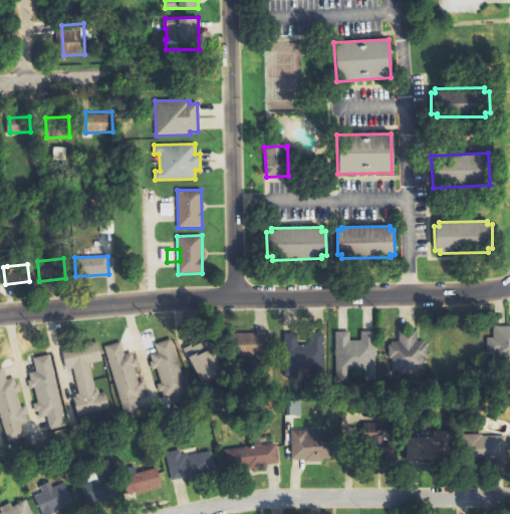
[(509,326),(493,326),(493,337),(486,337),(486,355),(497,355),(497,370),(509,370),(509,326)]
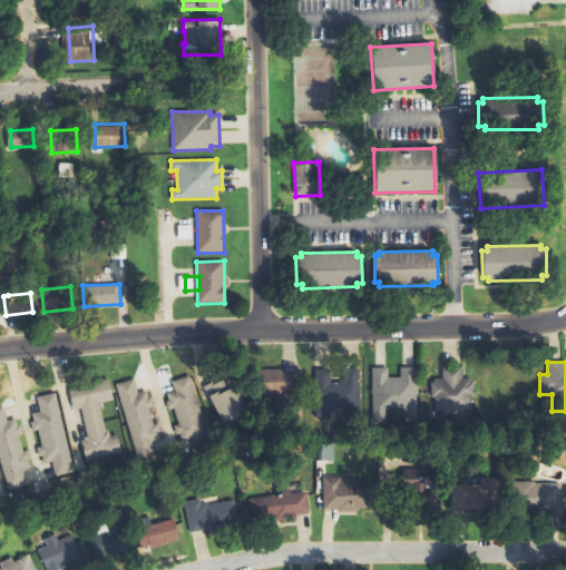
[(442,366),(462,366),(462,379),(470,379),(471,381),(475,381),(475,397),(471,397),(471,411),(466,411),(466,415),(442,415),(442,411),(436,411),(435,397),(432,397),(431,382),(435,382),(435,379),(443,379),(442,366)]
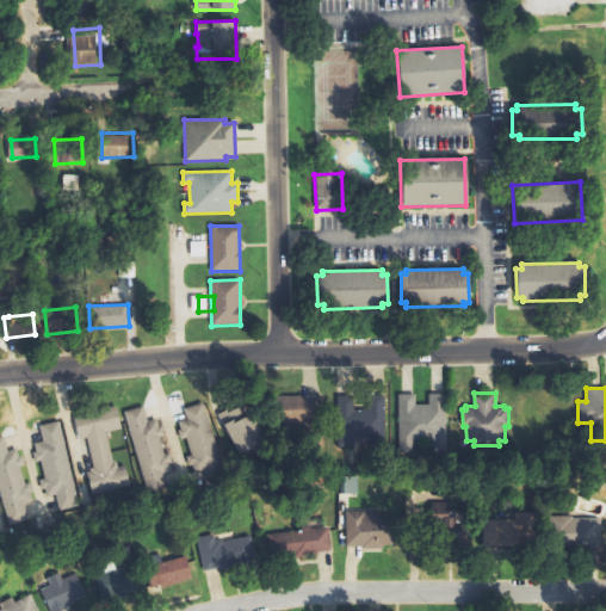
[(399,394),(415,394),(415,405),(428,405),(428,394),(446,394),(447,451),(434,451),(434,440),(414,440),(414,452),(400,452),(399,394)]
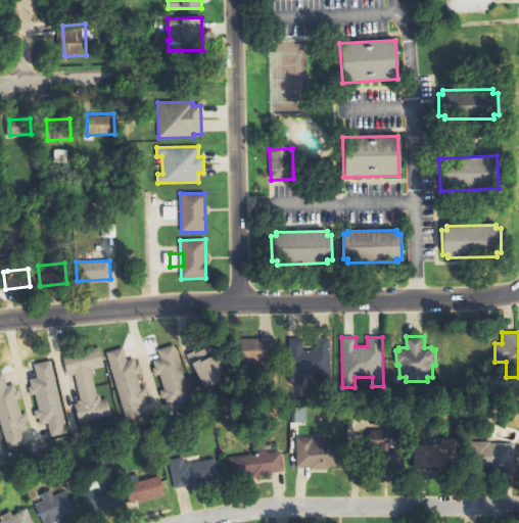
[(229,339),(229,364),(254,363),(255,383),(278,382),(276,338),(229,339)]
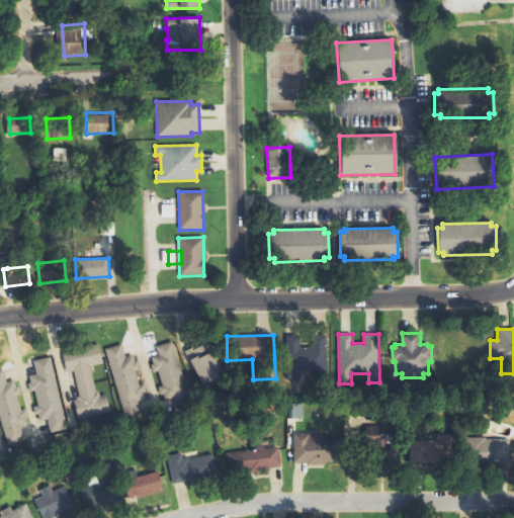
[(301,347),(313,347),(312,335),(327,335),(328,377),(315,377),(315,370),(298,370),(298,378),(286,378),(285,337),(300,336),(301,347)]
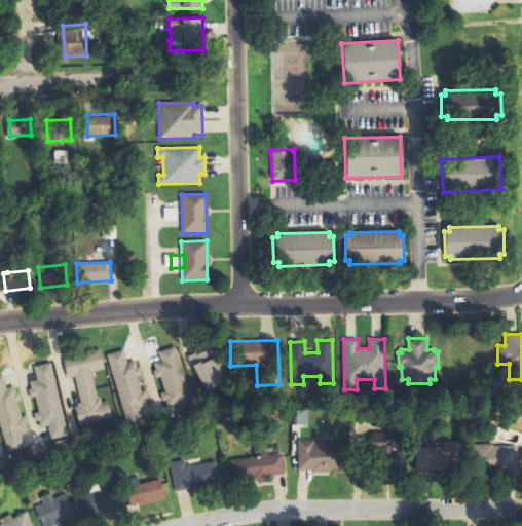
[(187,358),(206,390),(228,378),(211,344),(187,358)]
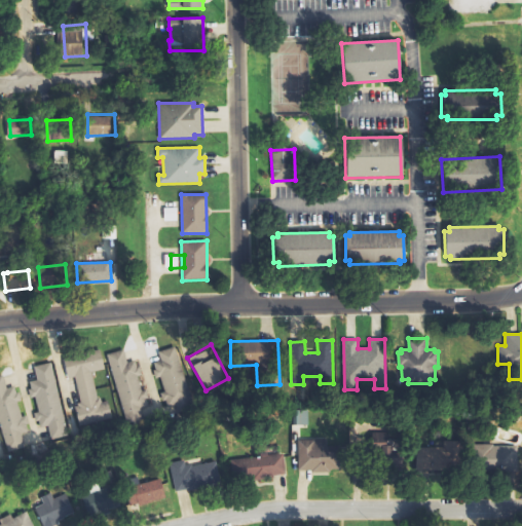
[(176,405),(178,412),(194,407),(174,347),(158,352),(161,360),(153,363),(156,370),(154,370),(156,378),(160,377),(164,391),(160,392),(163,401),(166,401),(169,407),(176,405)]
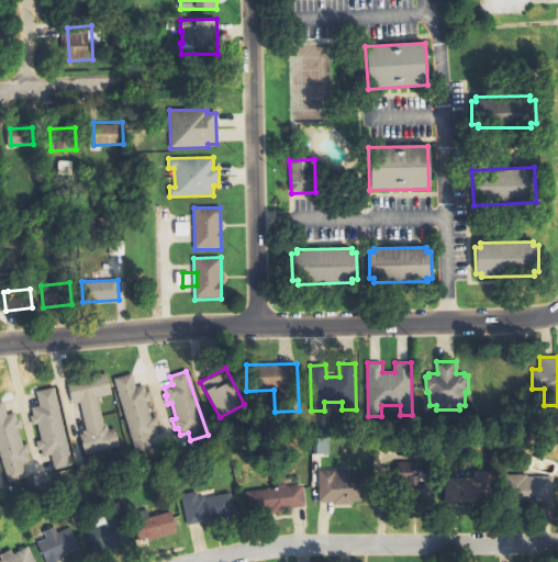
[(107,373),(112,394),(97,398),(104,425),(107,425),(108,429),(115,428),(120,447),(86,456),(80,434),(82,434),(82,431),(86,430),(79,403),(74,404),(68,383),(107,373)]
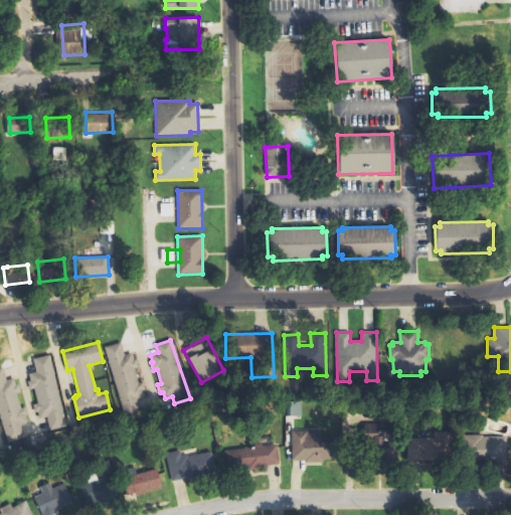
[(104,347),(125,417),(142,412),(138,399),(146,397),(144,390),(146,389),(144,381),(140,383),(135,368),(139,367),(137,359),(134,360),(132,353),(125,355),(121,342),(104,347)]
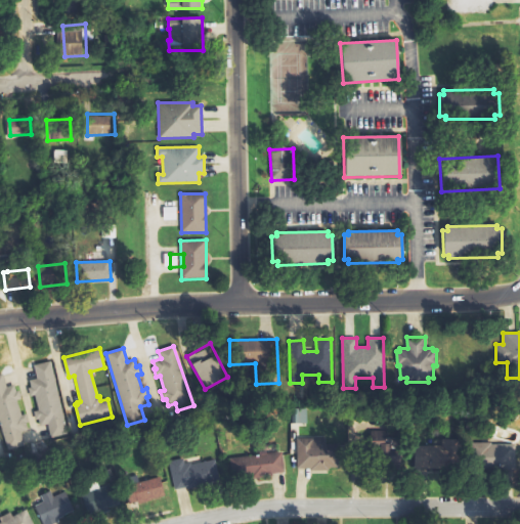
[(34,365),(37,379),(29,381),(31,387),(28,388),(30,396),(34,395),(38,410),(34,411),(36,420),(39,420),(40,426),(47,424),(51,438),(69,433),(50,361),(34,365)]
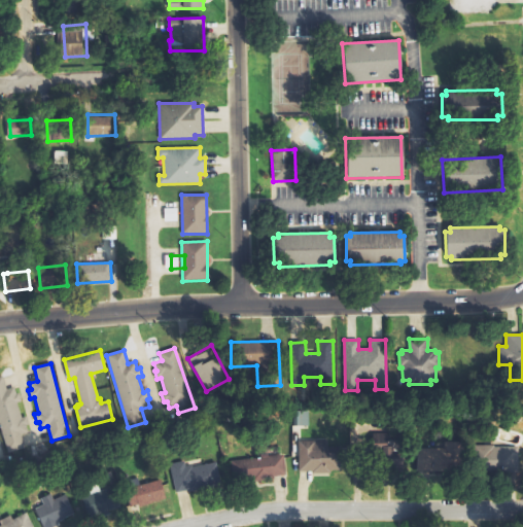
[(0,376),(0,428),(8,453),(25,448),(21,433),(29,431),(27,425),(29,424),(26,416),(22,417),(16,402),(22,401),(19,393),(15,394),(13,387),(6,390),(2,376),(0,376)]
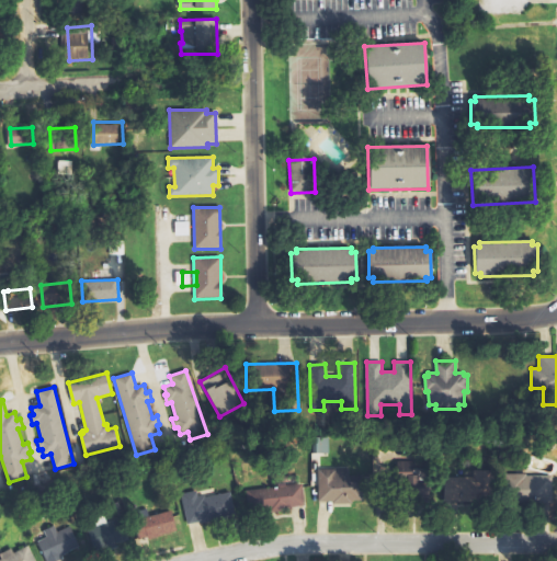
[(313,437),(313,454),(330,453),(329,437),(313,437)]
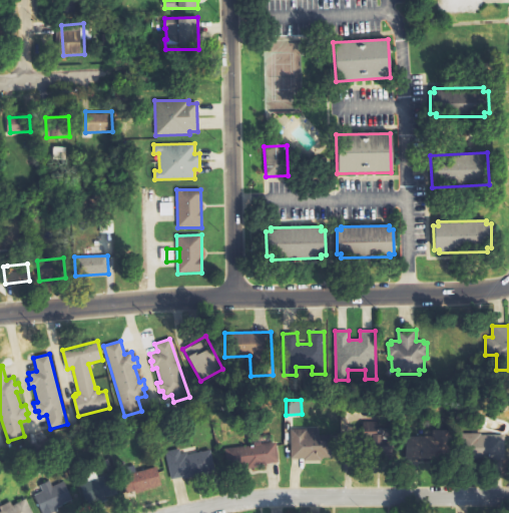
[(392,460),(371,460),(372,444),(363,444),(363,422),(377,422),(377,435),(382,435),(382,442),(392,442),(392,460)]
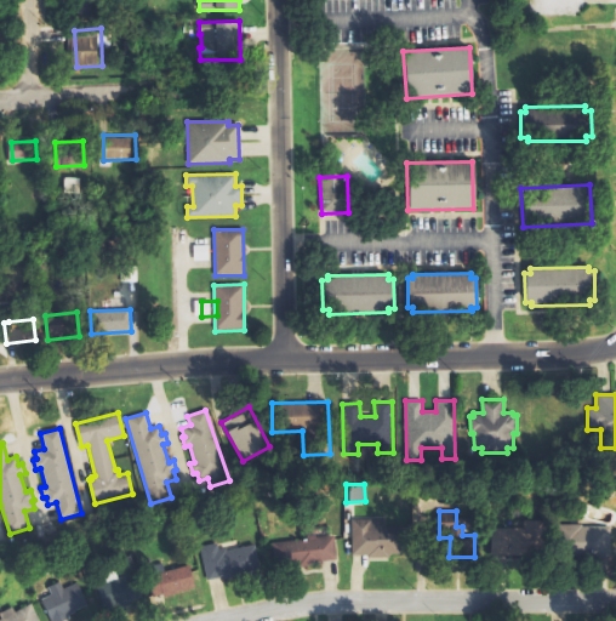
[(353,520),(353,553),(405,553),(404,528),(388,528),(388,519),(353,520)]
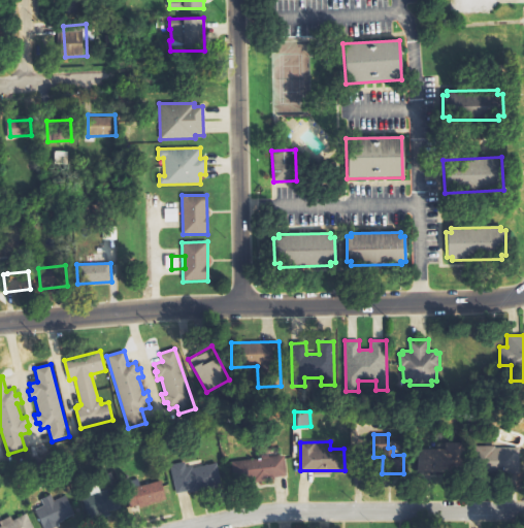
[(418,449),(418,472),(464,472),(464,443),(446,443),(446,449),(418,449)]
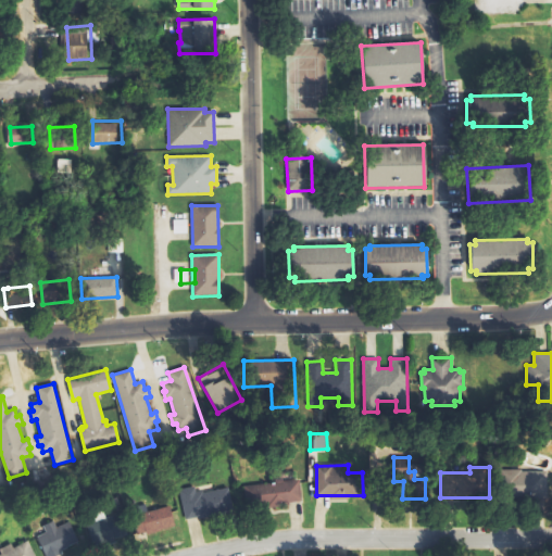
[(500,469),(500,498),(548,498),(548,471),(522,471),(522,469),(500,469)]
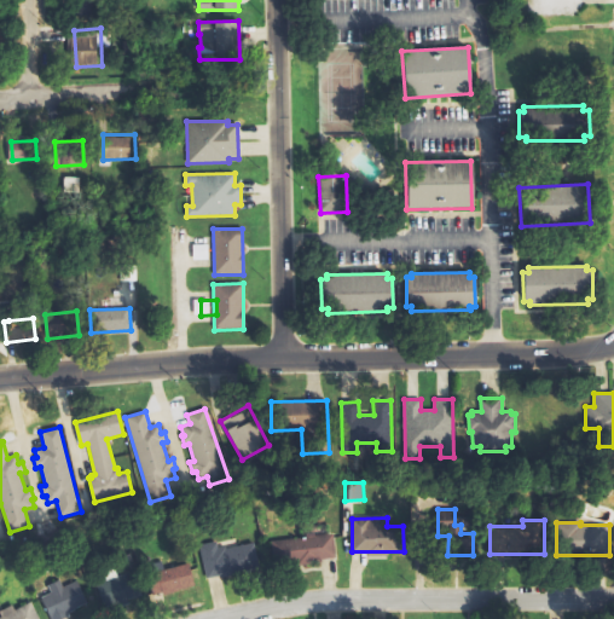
[(271,541),(274,565),(297,562),(297,566),(323,563),(323,560),(336,557),(334,533),(271,541)]
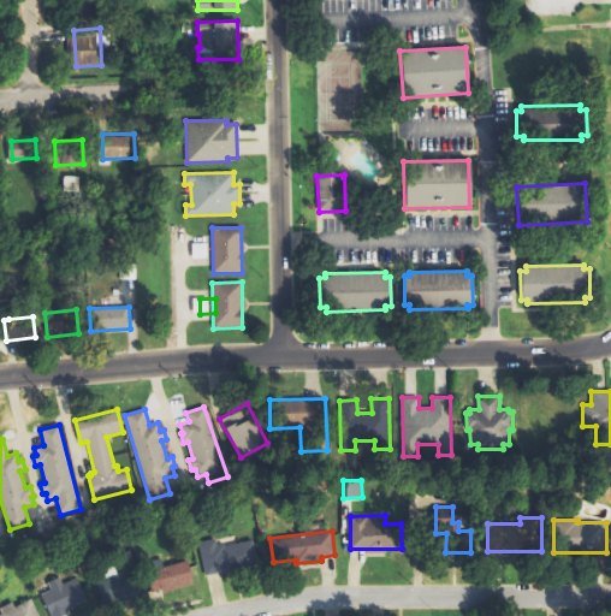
[(199,543),(207,575),(257,562),(253,540),(225,546),(224,544),(218,545),(215,539),(199,543)]
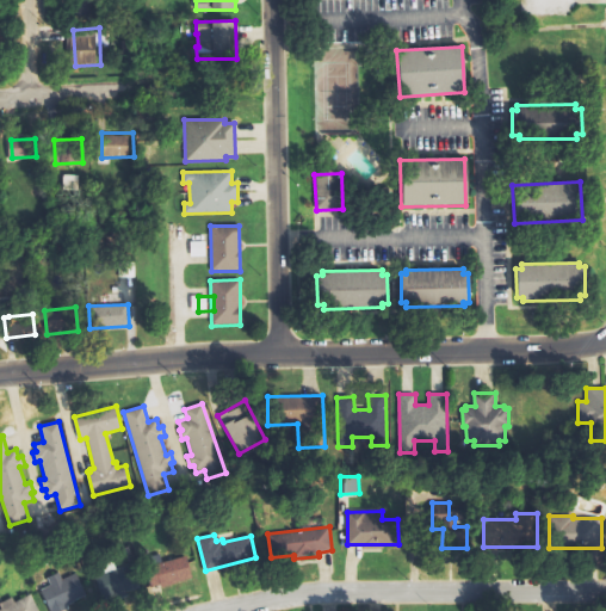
[(186,555),(192,578),(161,587),(161,585),(152,587),(146,567),(186,555)]
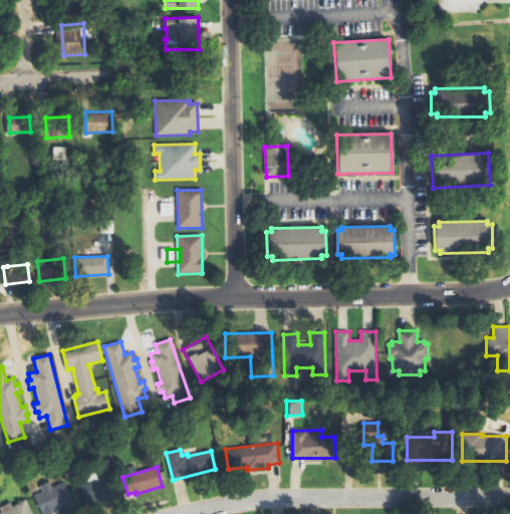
[(80,485),(86,504),(97,501),(98,504),(108,501),(107,498),(118,494),(112,475),(98,479),(95,471),(86,474),(89,482),(80,485)]
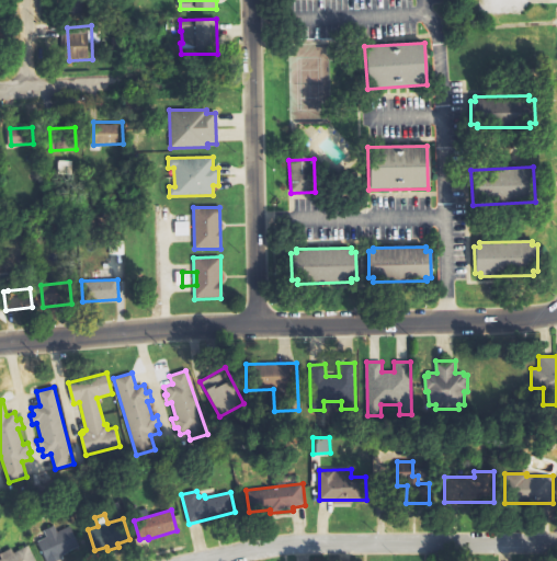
[(38,541),(47,560),(59,560),(65,559),(63,556),(69,553),(68,551),(80,547),(70,526),(58,533),(55,526),(44,530),(47,537),(38,541)]
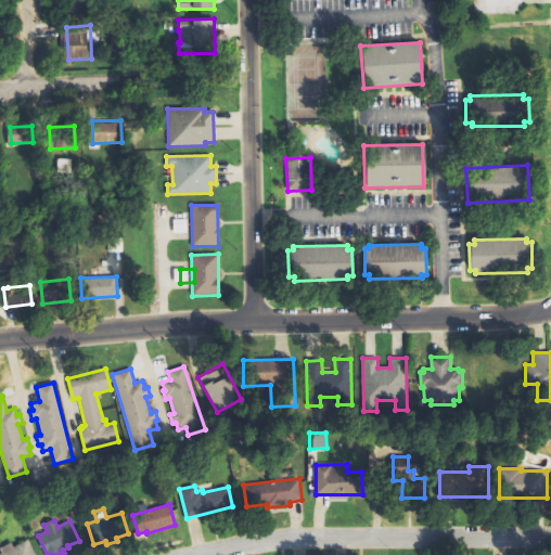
[(0,553),(0,554),(36,554),(28,540),(14,547),(12,542),(0,547),(0,551),(1,553),(0,553)]
